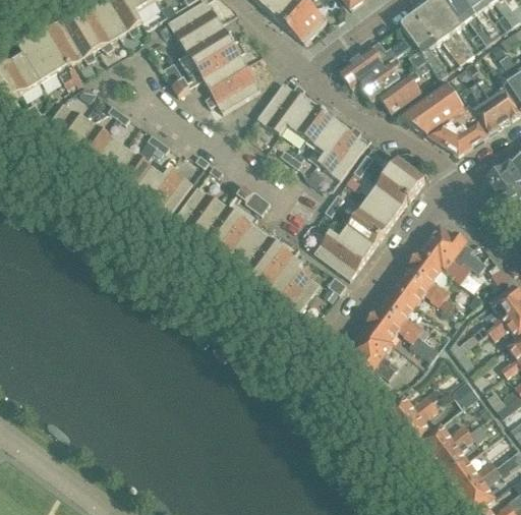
[(110,40),(119,35),(98,0),(91,0),(74,10),(97,48),(101,46),(107,51),(106,51),(107,52),(114,47),(110,40)]
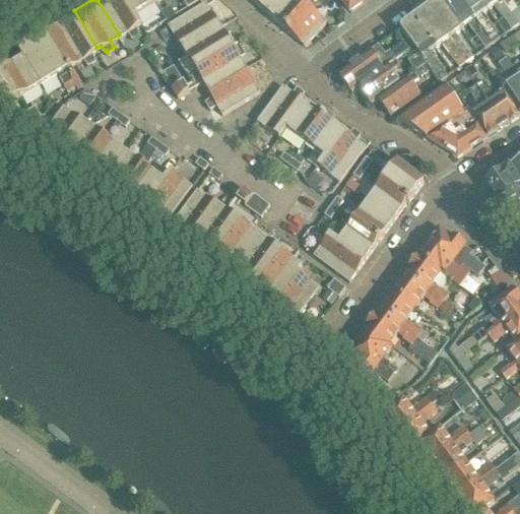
[(141,20),(136,11),(129,0),(98,0),(119,35),(127,28),(132,36),(140,31),(140,30),(139,30),(137,22),(141,20)]
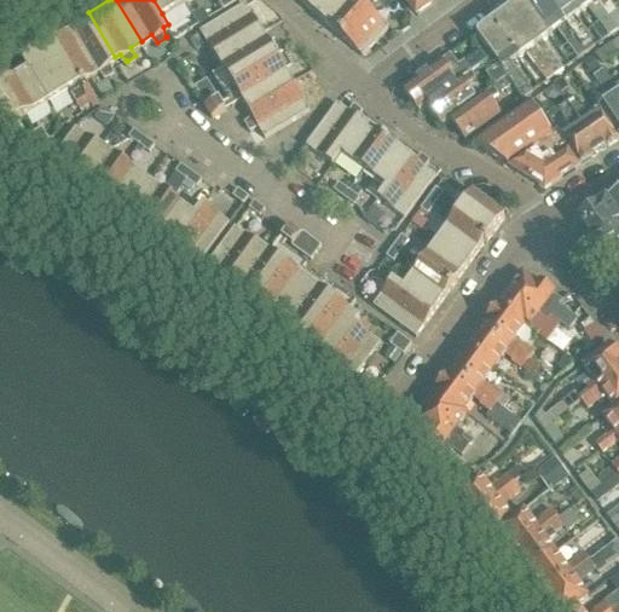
[(154,0),(162,13),(183,0),(154,0)]
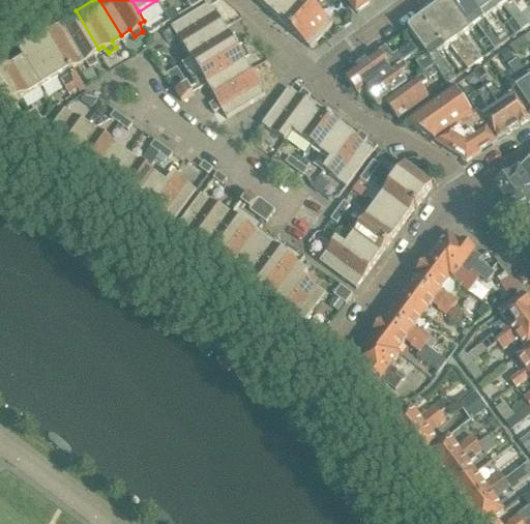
[(185,46),(224,23),(210,0),(172,23),(185,46)]
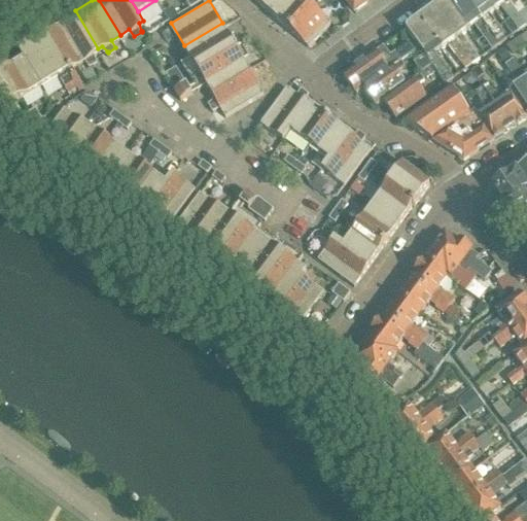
[(259,0),(271,9),(279,0),(259,0)]
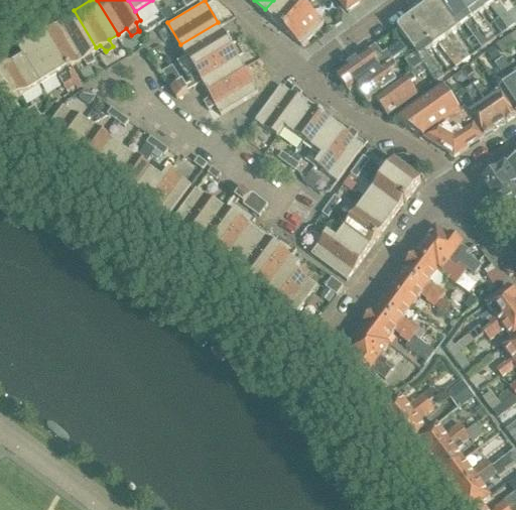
[(284,26),(305,2),(302,0),(273,0),(265,9),(284,26)]
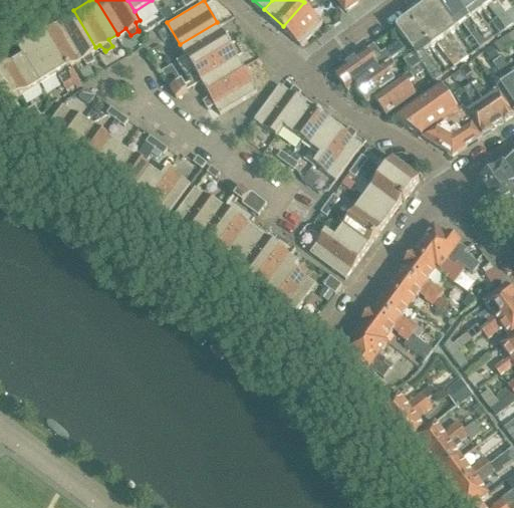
[(430,0),(422,6),(461,58),(468,53),(451,30),(457,26),(438,0),(430,0)]
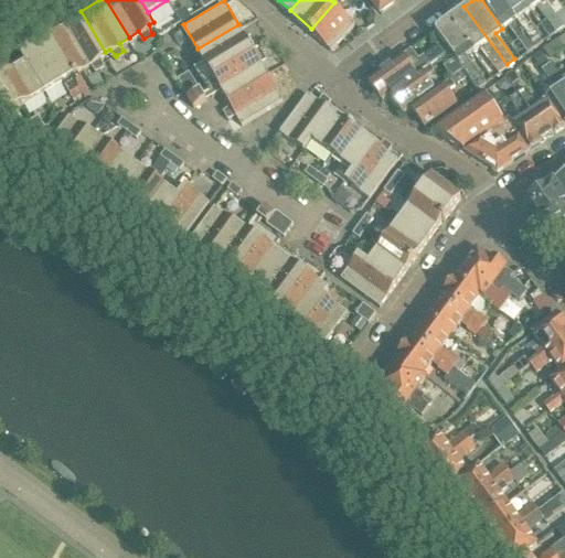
[(481,0),(502,29),(509,23),(528,49),(535,43),(503,0),(481,0)]
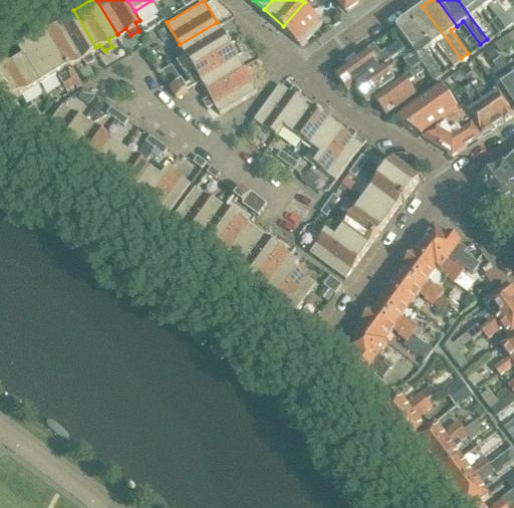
[(458,0),(487,39),(494,34),(476,11),(482,6),(478,0),(458,0)]
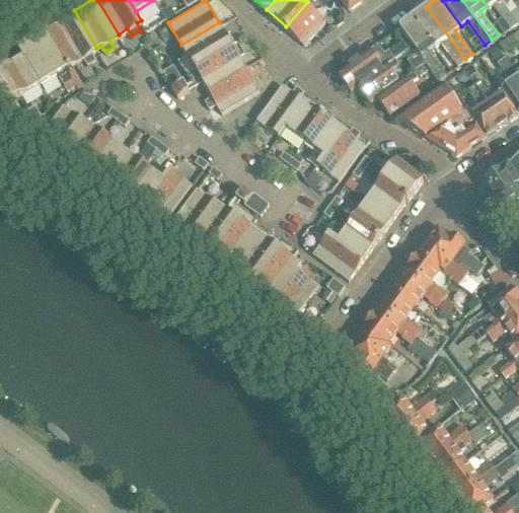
[(483,0),(487,6),(494,2),(502,14),(496,18),(505,30),(518,21),(502,0),(483,0)]
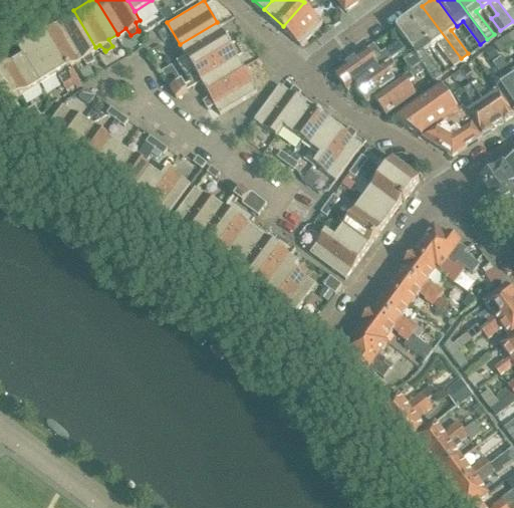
[(497,0),(513,21),(513,19),(513,8),(507,0),(497,0)]
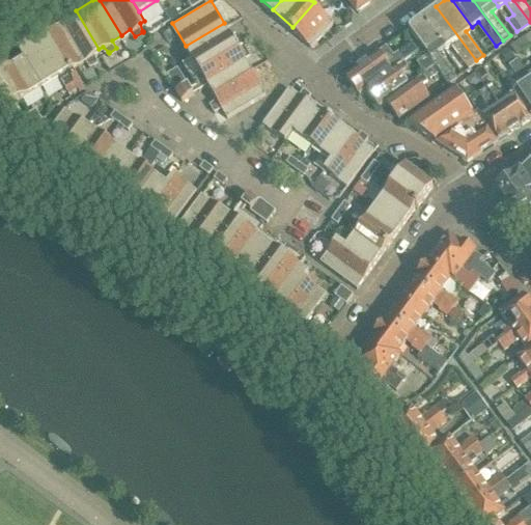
[(311,44),(333,19),(314,2),(292,27),(311,44)]
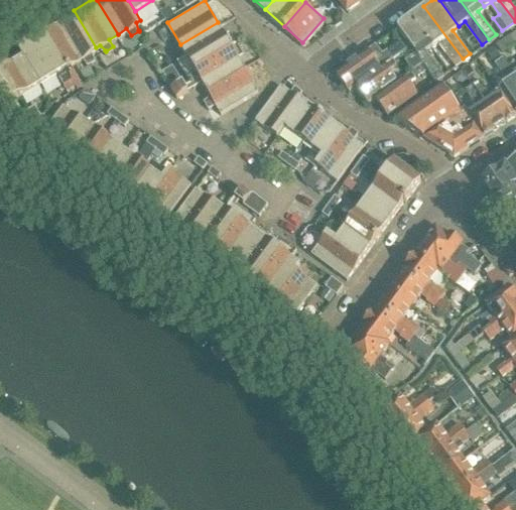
[(423,6),(410,15),(432,45),(438,40),(448,53),(447,53),(455,65),(463,58),(423,6)]
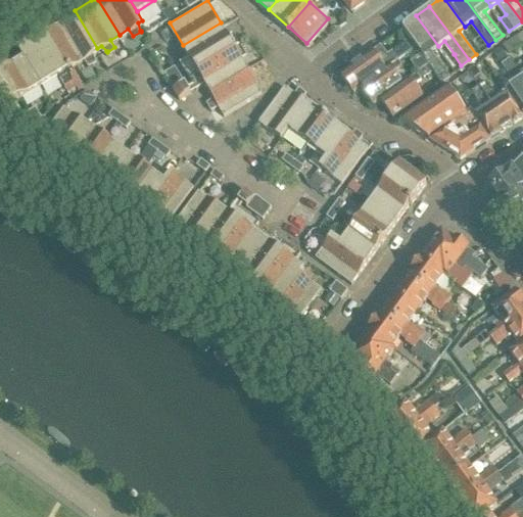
[(89,63),(95,59),(96,58),(95,57),(94,50),(97,48),(75,10),(43,30),(65,67),(84,56),(89,63)]
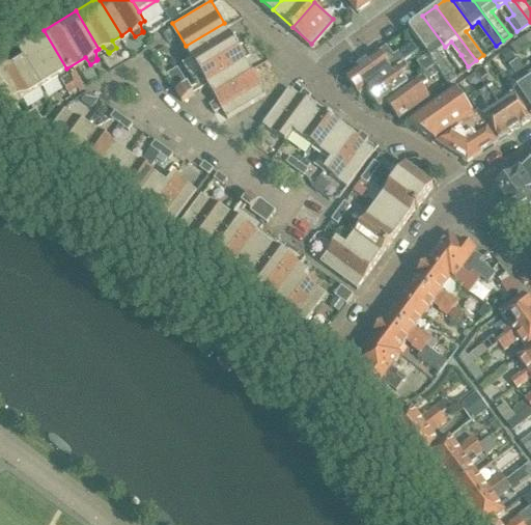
[(422,16),(409,26),(427,51),(436,61),(440,67),(449,80),(456,75),(439,51),(445,47),(422,16)]
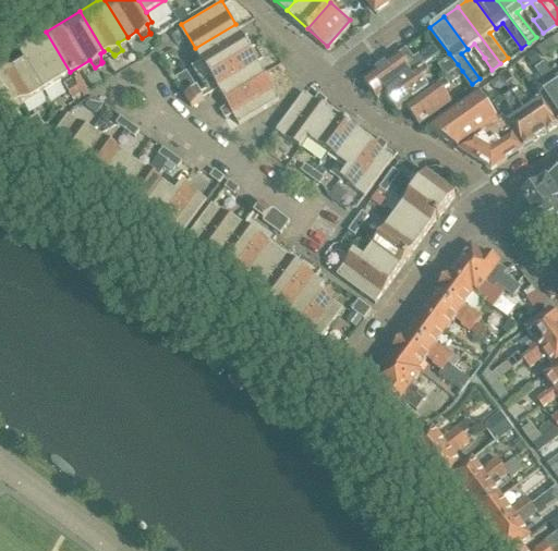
[(265,72),(251,48),(235,24),(195,48),(201,58),(192,63),(196,71),(207,69),(209,72),(213,77),(205,85),(209,93),(218,87),(225,96),(265,72)]
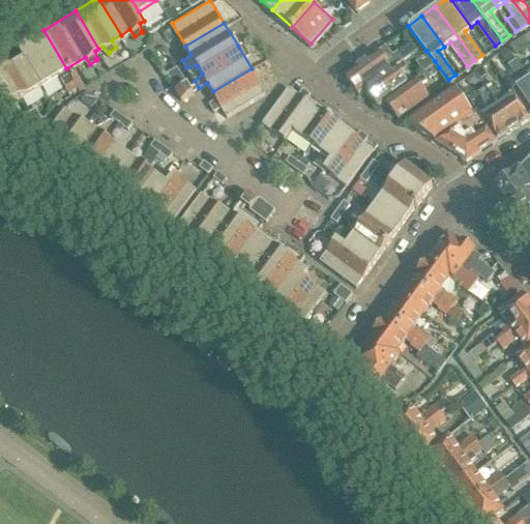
[(169,39),(175,34),(170,26),(163,30),(169,39)]
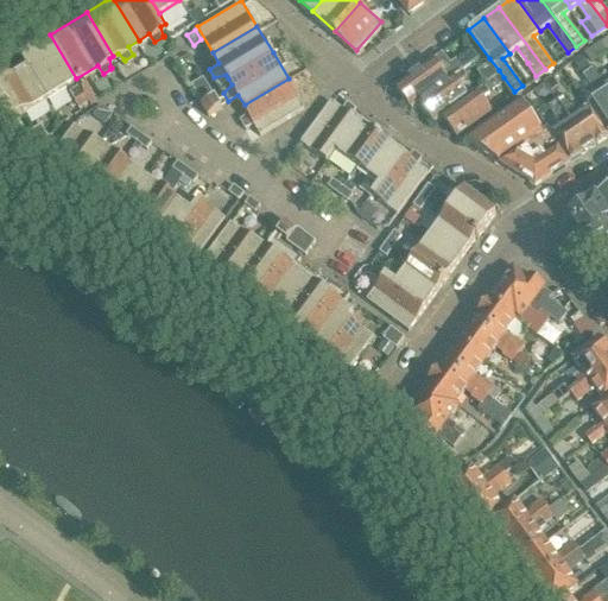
[(48,96),(76,78),(50,35),(20,52),(27,63),(48,96)]
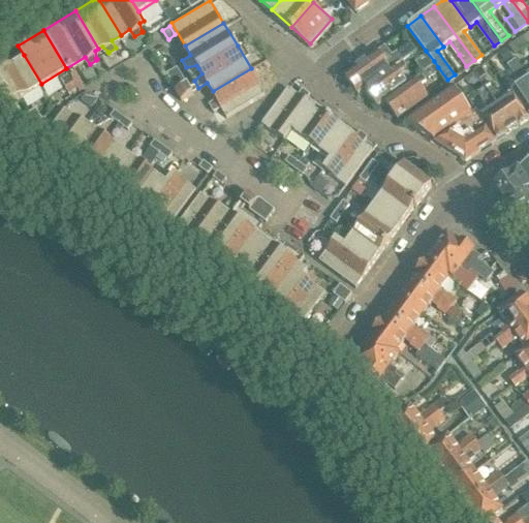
[(403,58),(418,47),(411,37),(392,52),(385,42),(343,71),(358,91),(365,86),(403,57),(403,58)]
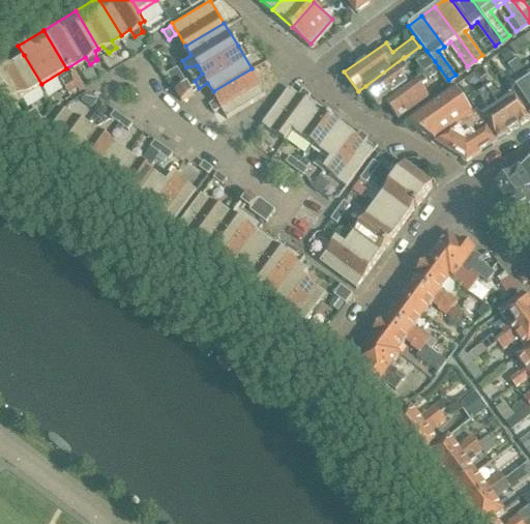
[(424,69),(435,61),(427,51),(416,58),(423,68),(424,69)]
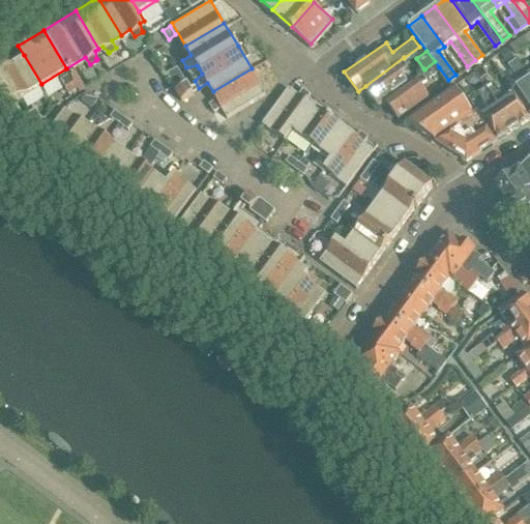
[(5,66),(2,68),(20,97),(41,84),(24,55),(5,66)]
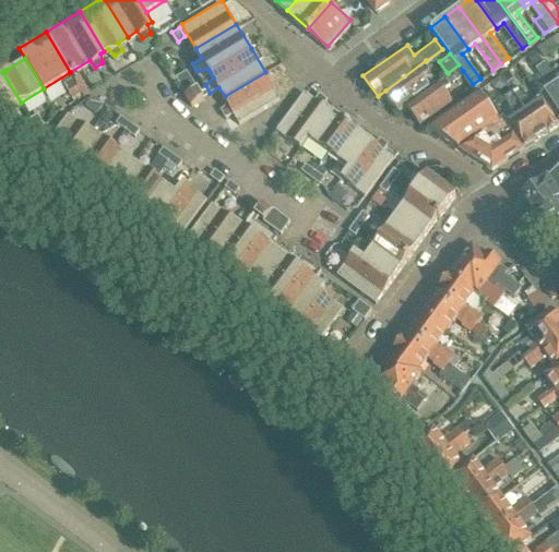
[(549,67),(548,66),(544,59),(535,64),(549,85),(539,92),(540,93),(558,120),(558,81),(549,67)]
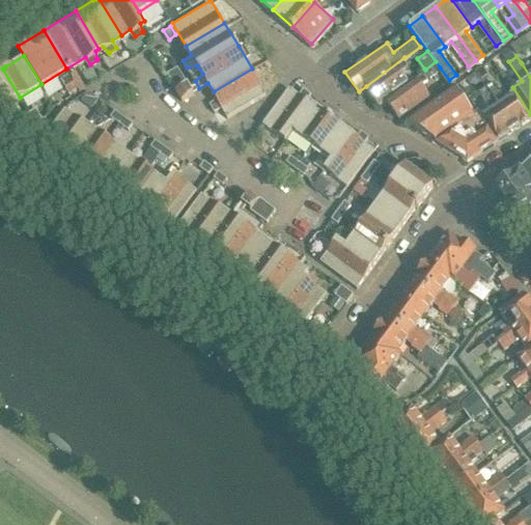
[(408,62),(404,58),(404,57),(366,86),(380,103),(386,98),(410,81),(409,80),(400,68),(408,62)]
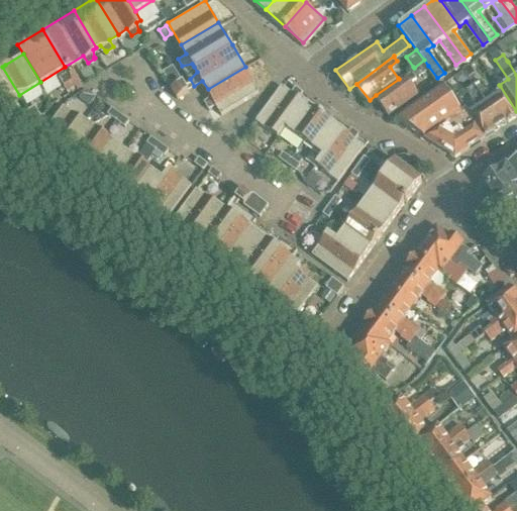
[(516,75),(516,60),(516,61),(515,58),(508,62),(516,75)]
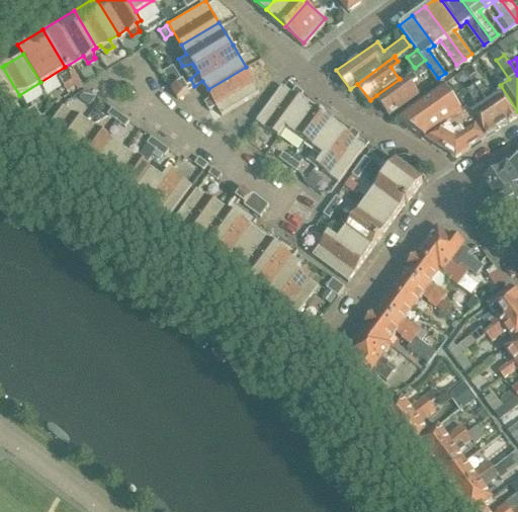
[(417,75),(429,66),(425,60),(415,68),(414,67),(413,69),(406,74),(399,78),(400,79),(376,95),(390,112),(419,91),(411,80),(417,75)]
